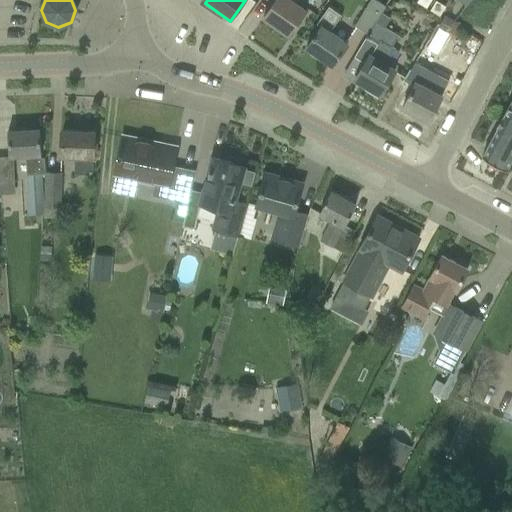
[(275,0),(263,17),(288,35),(306,12),(293,3),(294,0),(275,0)]
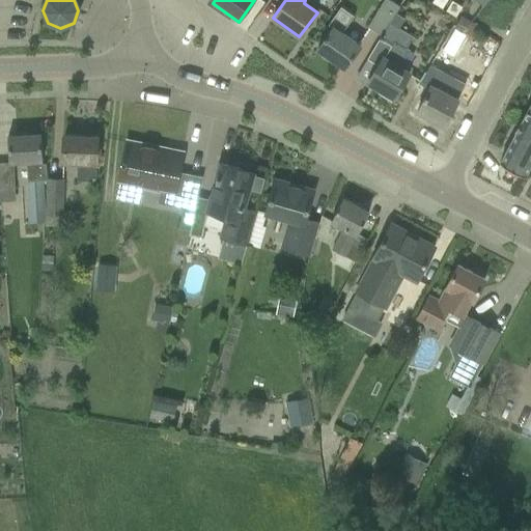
[(384,0),(368,27),(381,34),(394,12),(399,6),(389,0),(384,0)]
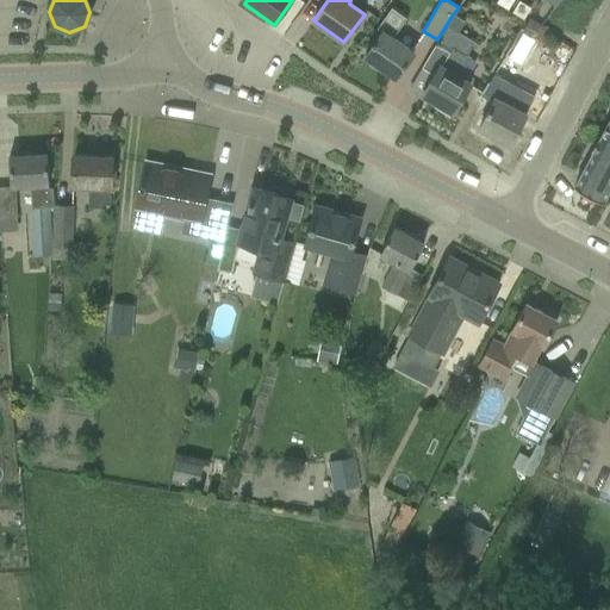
[(498,0),(496,4),(508,11),(514,0),(498,0)]
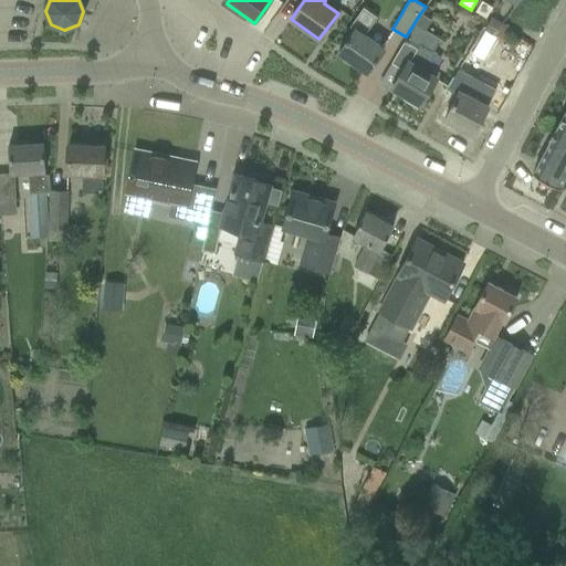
[(481,1),(475,12),(485,18),(492,8),(481,1)]
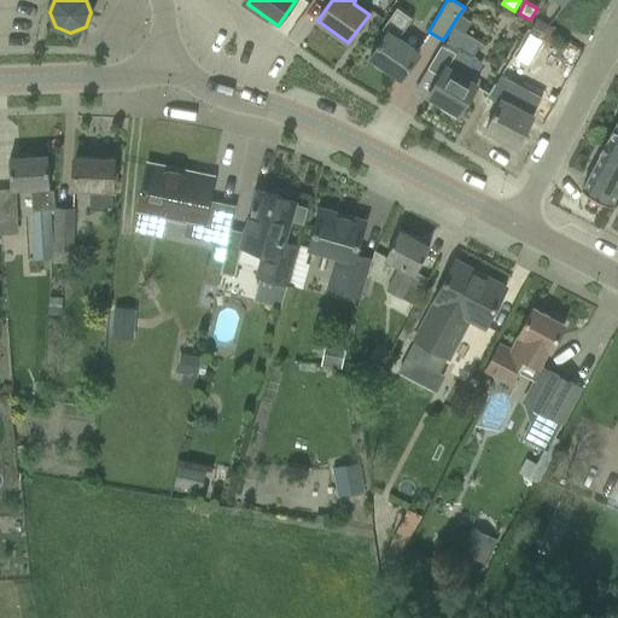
[(369,57),(401,80),(415,59),(420,52),(398,38),(412,17),(397,7),(383,29),(386,33),(369,57)]
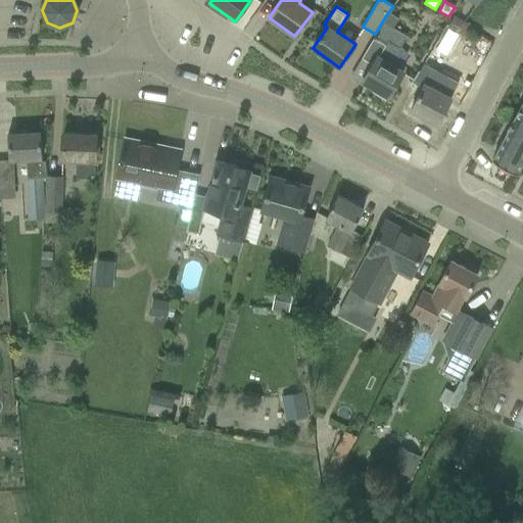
[(362,81),(388,97),(398,80),(403,72),(397,67),(407,51),(400,47),(408,35),(393,27),(398,18),(388,12),(375,34),(376,34),(373,41),(362,58),(372,64),(362,81)]
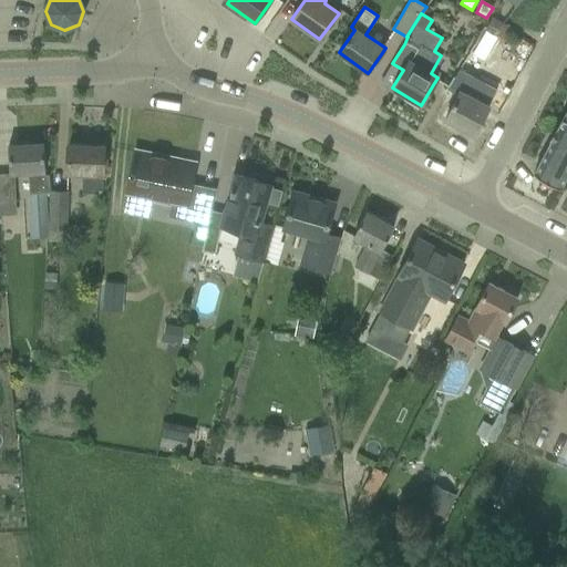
[(491,19),(485,29),(508,42),(514,32),(491,19)]
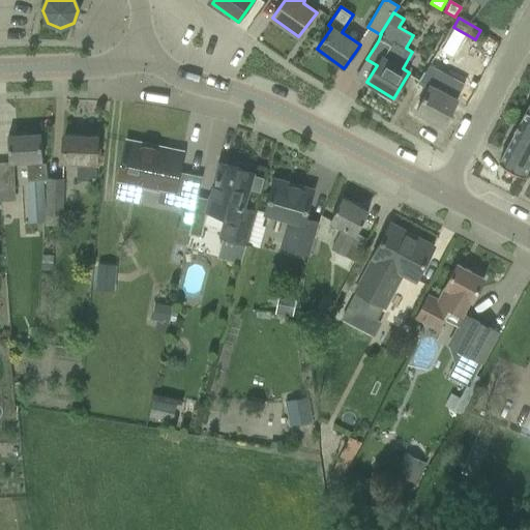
[(416,112),(443,126),(458,99),(457,99),(472,70),(453,60),(449,58),(442,71),(449,76),(442,90),(431,84),(427,93),(416,112)]
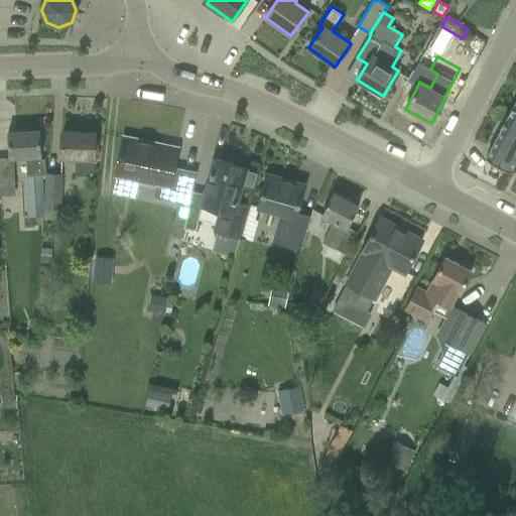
[(515,99),(486,157),(511,170),(515,160),(515,99)]
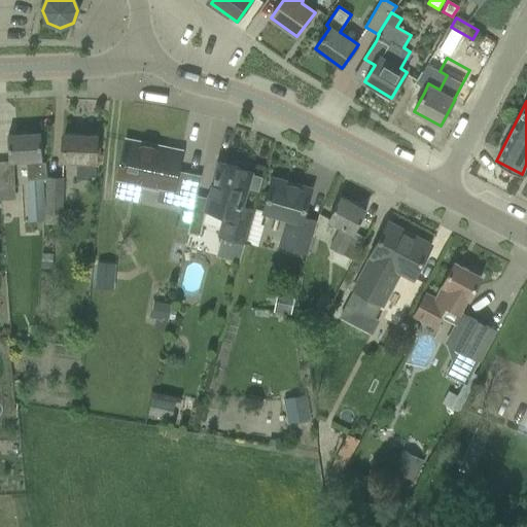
[(40,134),(7,135),(8,156),(9,160),(26,159),(28,180),(43,179),(45,179),(47,179),(47,177),(46,163),(42,163),(41,154),(40,134)]
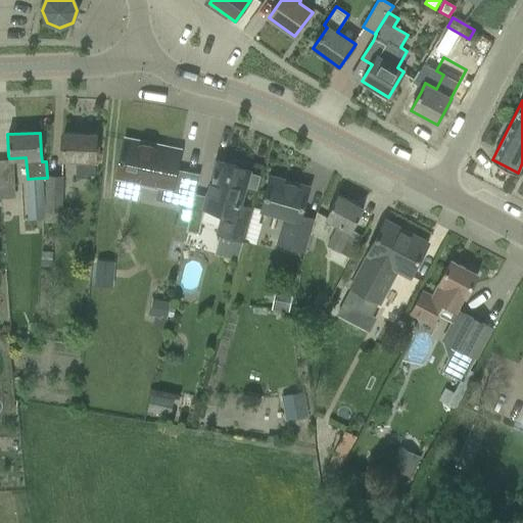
[(77,176),(93,177),(94,159),(95,159),(96,135),(63,133),(62,158),(78,159),(77,176)]
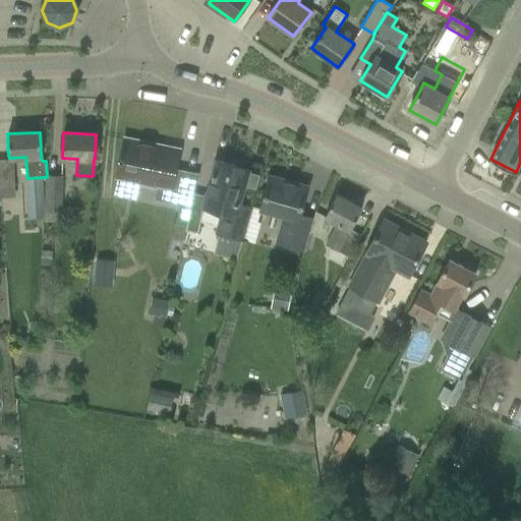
[(120,159),(116,177),(158,185),(157,190),(156,195),(155,199),(191,208),(191,207),(194,193),(196,182),(174,177),(175,169),(179,151),(124,138),(120,159)]
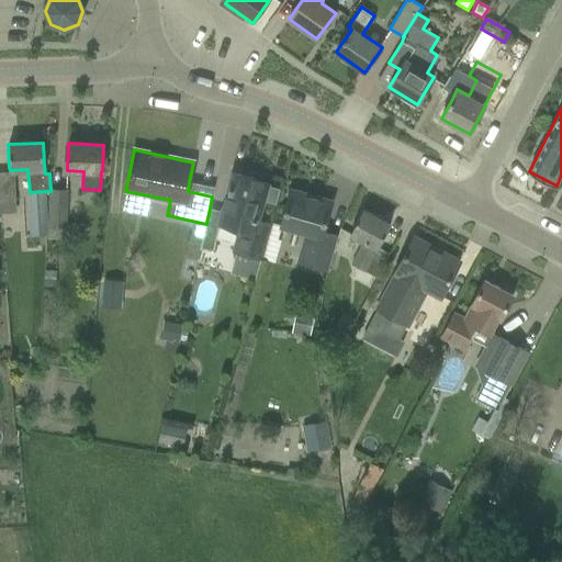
[(0,175),(0,202),(1,213),(17,212),(15,199),(18,199),(17,173),(0,175)]
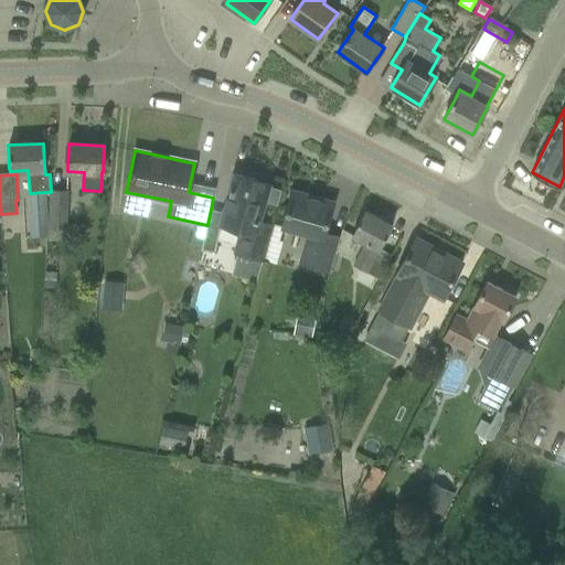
[(235,253),(263,260),(272,225),(258,222),(268,184),(235,174),(228,196),(221,224),(241,230),(235,253)]
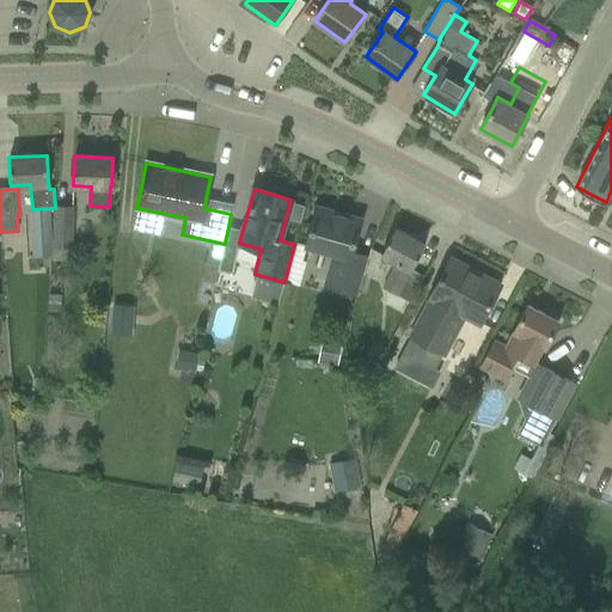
[(55,259),(68,259),(68,249),(73,249),(74,207),(56,206),(55,259)]
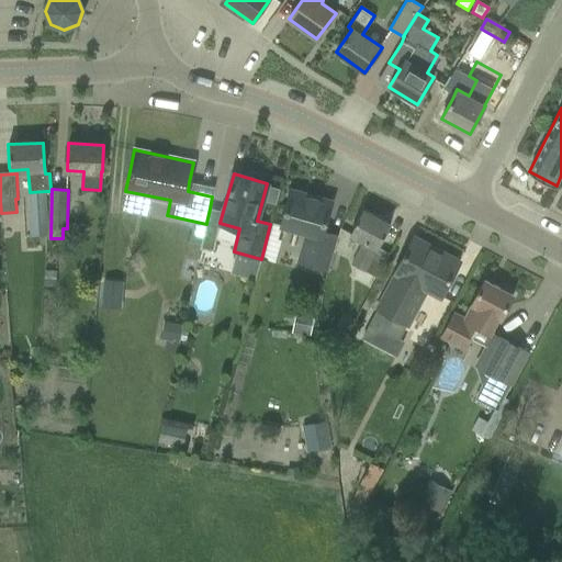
[(300,261),(327,269),(330,257),(336,236),(323,233),(332,201),(291,190),(285,212),(282,225),(307,232),(300,261)]
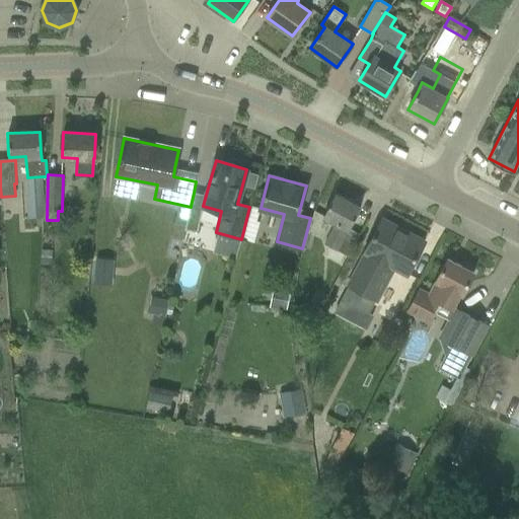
[(323,244),(349,257),(361,235),(349,229),(360,208),(335,194),(322,216),(336,223),(323,244)]
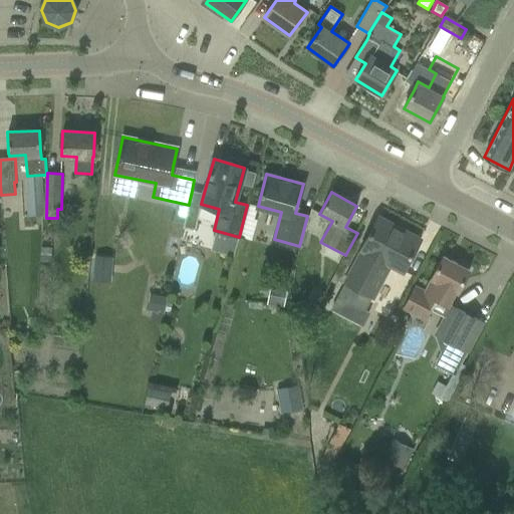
[(184,228),(196,231),(201,206),(189,204),(189,205),(184,228)]
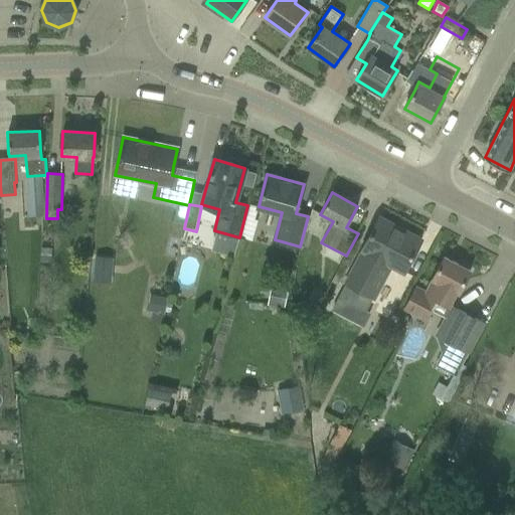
[(339,299),(334,310),(356,321),(364,326),(371,313),(366,311),(372,298),(375,299),(392,266),(404,273),(411,258),(421,239),(379,217),(370,235),(362,249),(363,249),(346,284),(347,285),(339,299)]
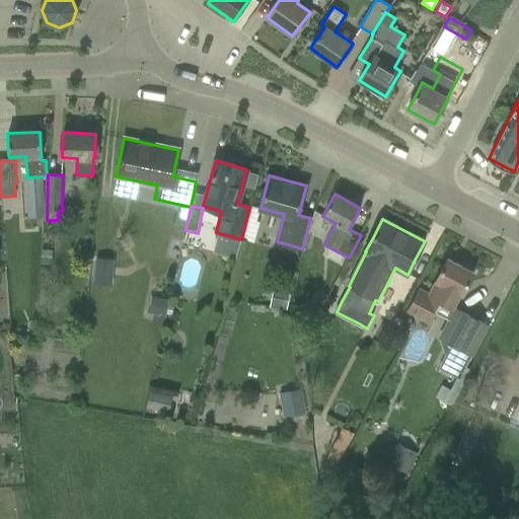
[(42,249),(41,264),(51,265),(52,250),(42,249)]
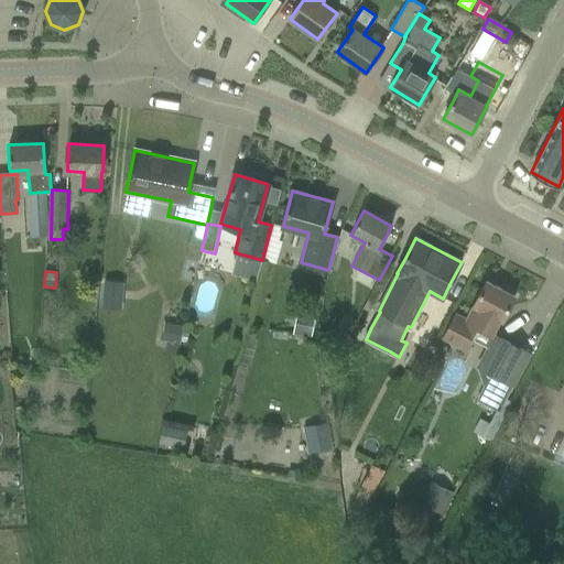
[(105,281),(102,307),(120,308),(122,282),(105,281)]
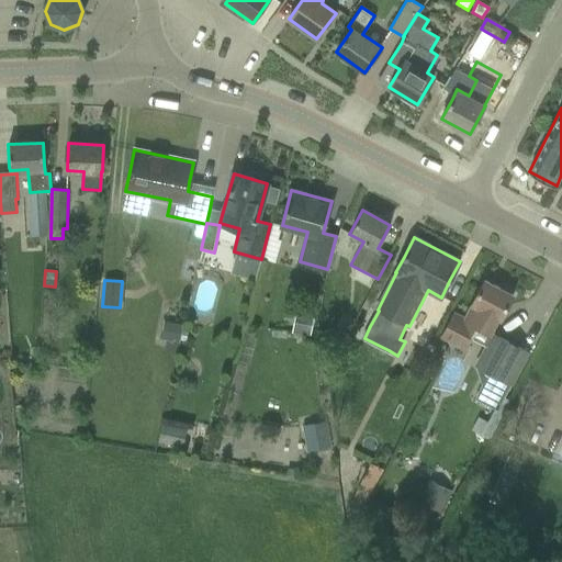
[(454,313),(440,338),(458,347),(464,335),(472,339),(478,328),(490,335),(490,334),(497,318),(501,319),(513,295),(510,294),(510,290),(503,285),(498,288),(484,280),(474,300),(464,318),(454,313)]
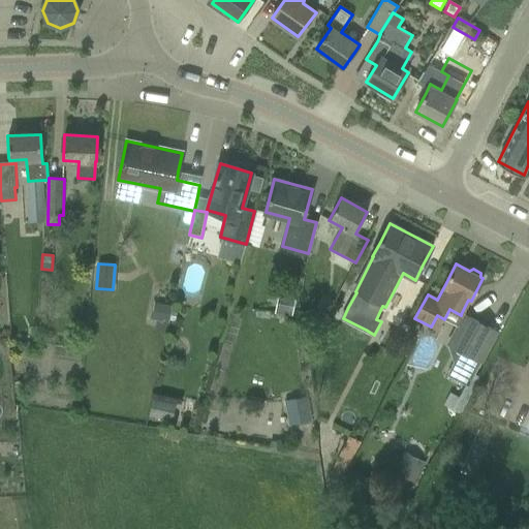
[(275,298),(273,313),(293,316),(296,301),(275,298)]
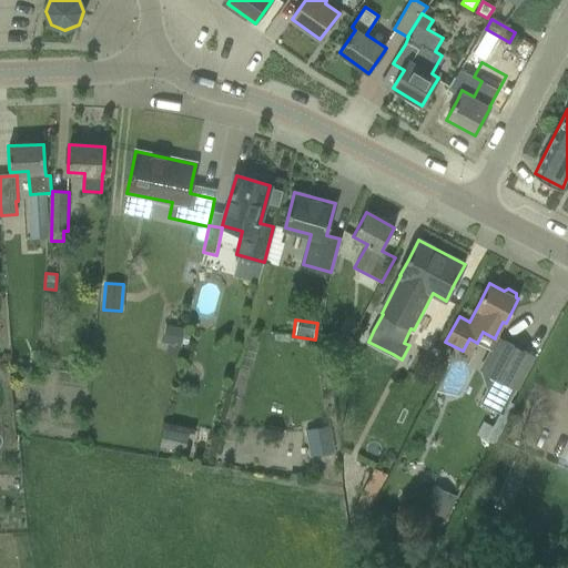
[(164,324),(160,343),(168,344),(165,354),(179,356),(184,327),(164,324)]
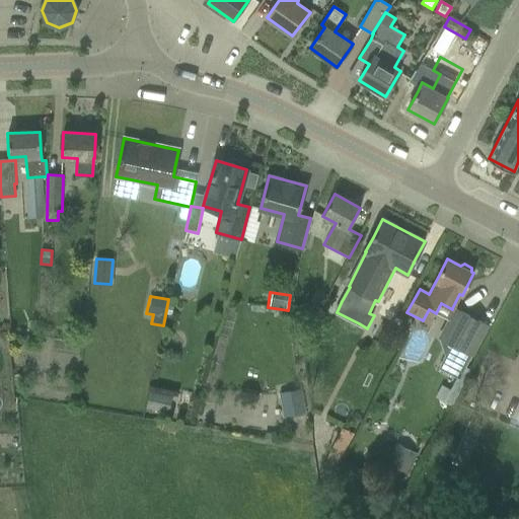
[(445,357),(438,369),(459,379),(471,356),(477,344),(487,326),(464,314),(460,311),(444,342),(450,346),(446,355),(445,357)]
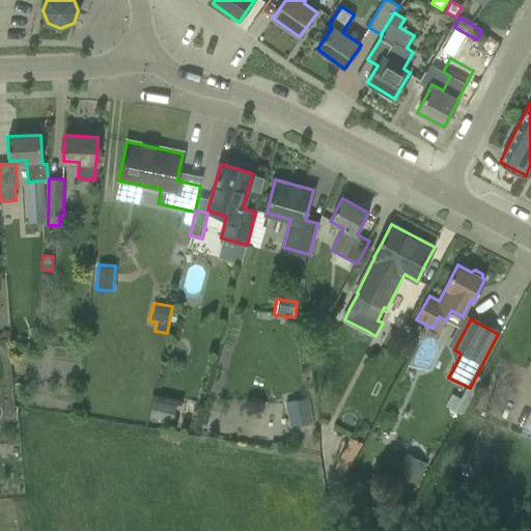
[(463,415),(469,403),(460,398),(450,394),(445,406),(463,415)]
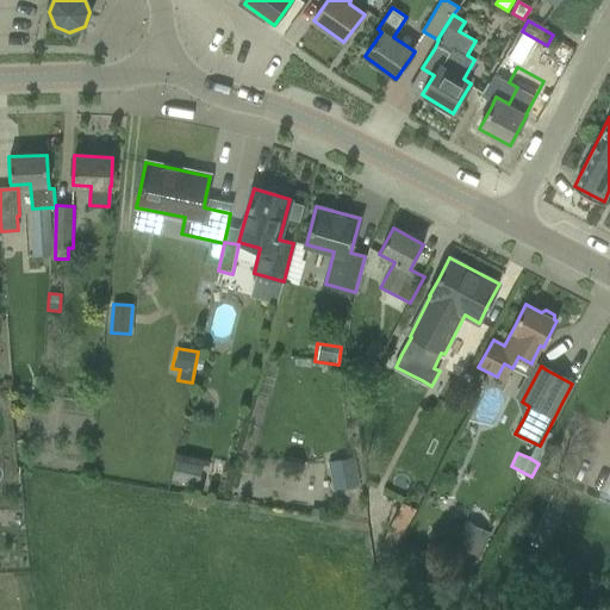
[(353,459),(329,462),(334,490),(358,485),(353,459)]
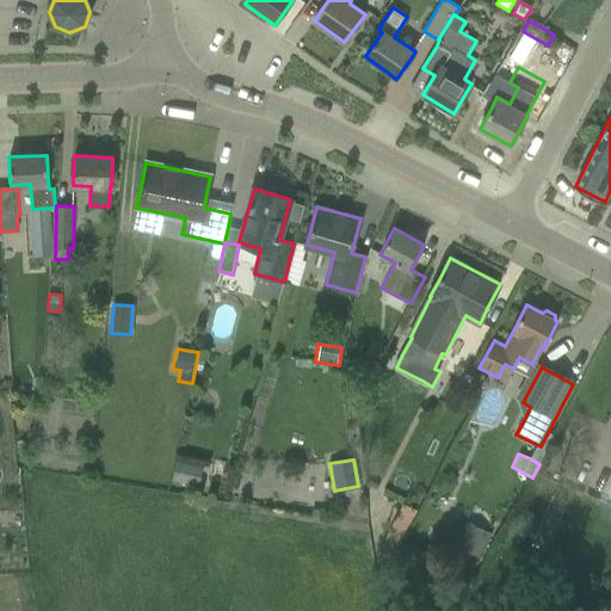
[(176,462),(171,482),(199,488),(204,468),(176,462)]
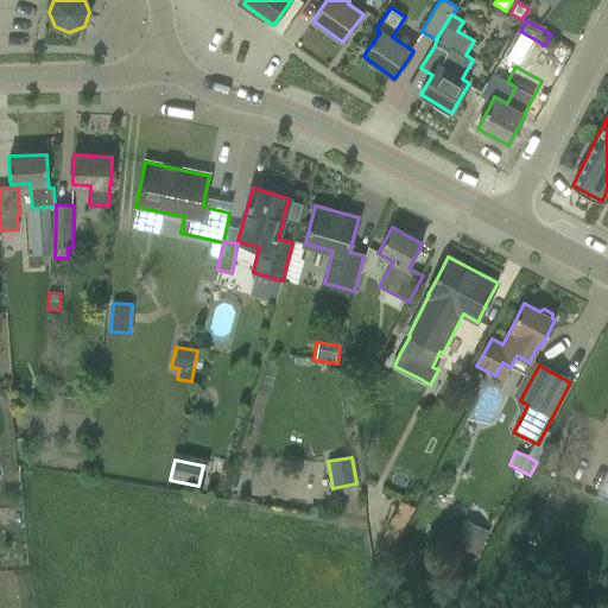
[(549,493),(542,510),(557,517),(564,500),(549,493)]
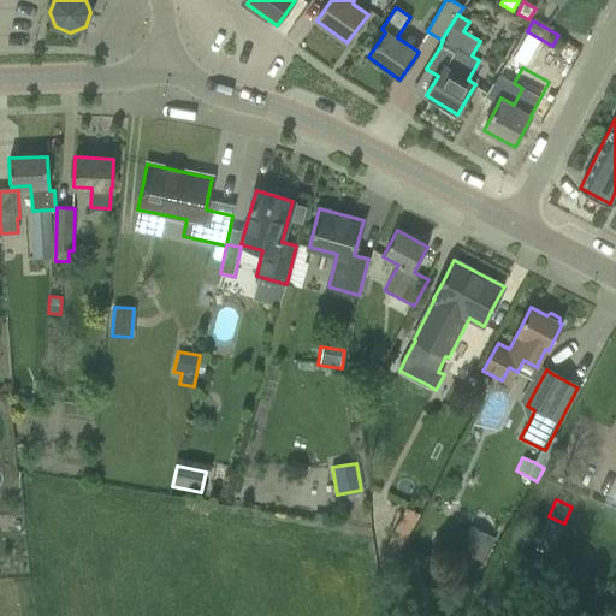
[(404,505),(389,535),(403,543),(419,513),(404,505)]
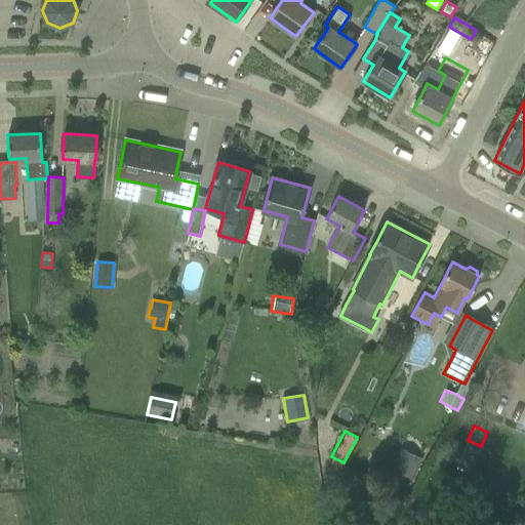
[(328,474),(325,480),(333,484),(341,470),(332,465),(331,467),(329,466),(325,472),(328,474)]
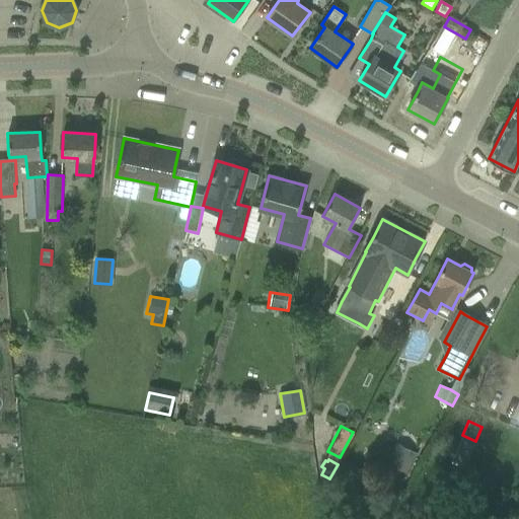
[(387,468),(374,493),(396,505),(405,490),(395,484),(400,474),(387,468)]
